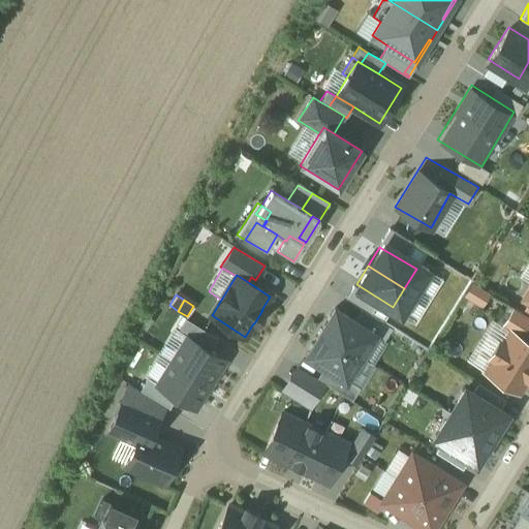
[(379,329),(334,302),(318,324),(364,350),(379,329)]
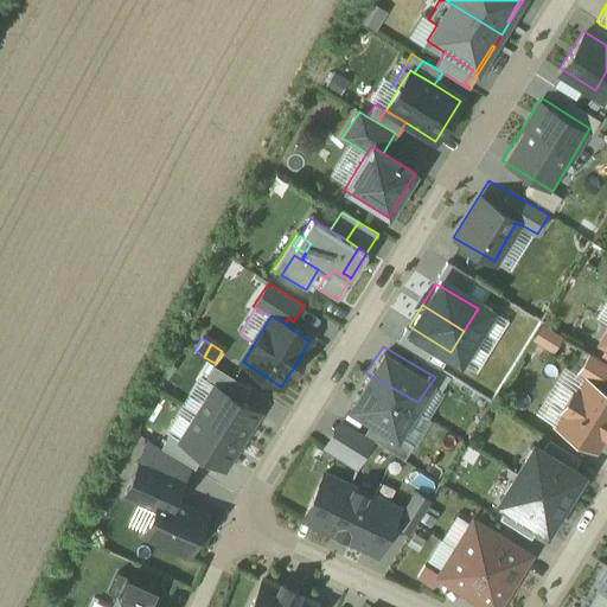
[(204,379),(215,387),(221,390),(229,376),(212,366),(204,379)]
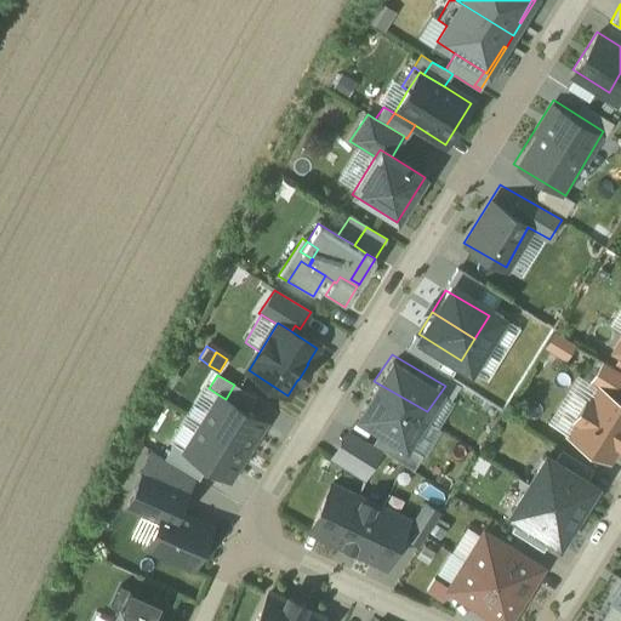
[(374,381),(354,412),(406,443),(427,411),(374,381)]
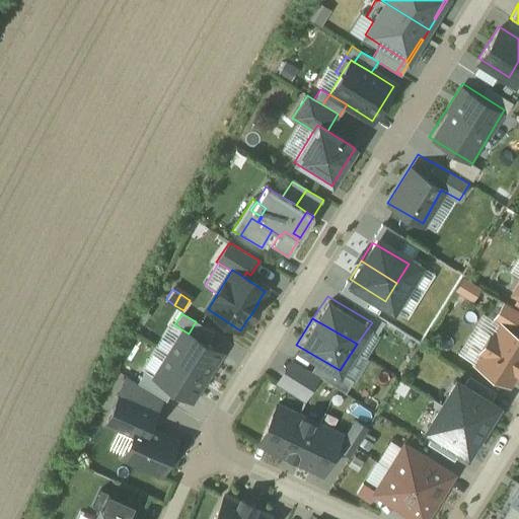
[(213,332),(196,321),(189,334),(206,344),(213,332)]
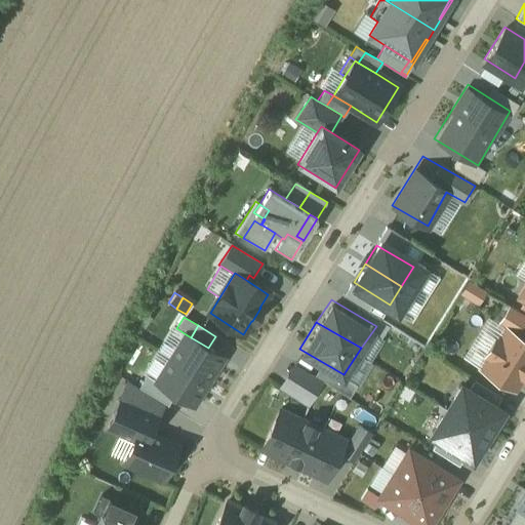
[(524,337),(505,325),(483,361),(517,381),(524,367),(524,337)]
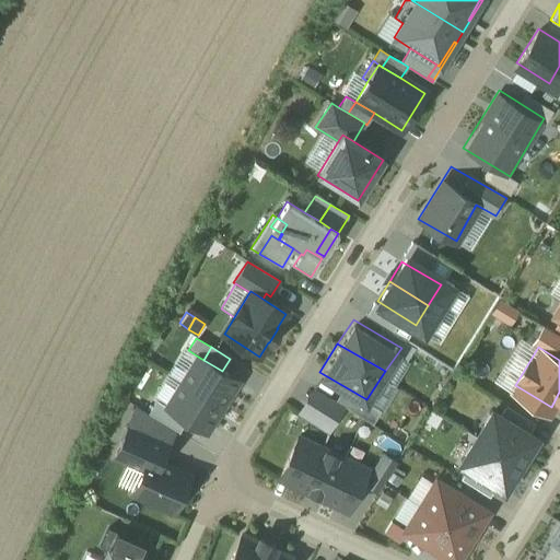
[(182,383),(221,407),(228,395),(230,397),(238,382),(222,371),(203,360),(198,357),(182,383)]
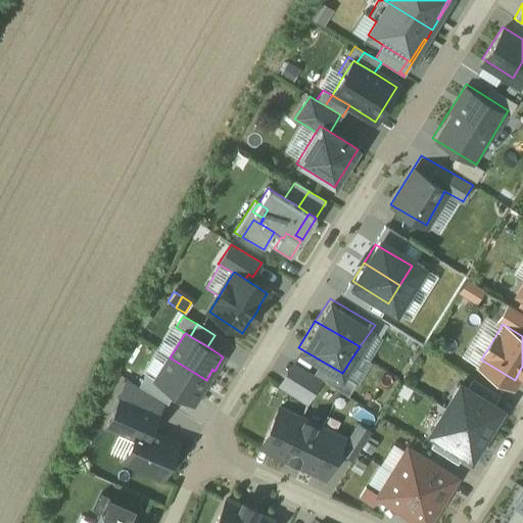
[(174,393),(193,406),(201,391),(199,390),(206,380),(170,358),(155,380),(154,381),(174,393)]
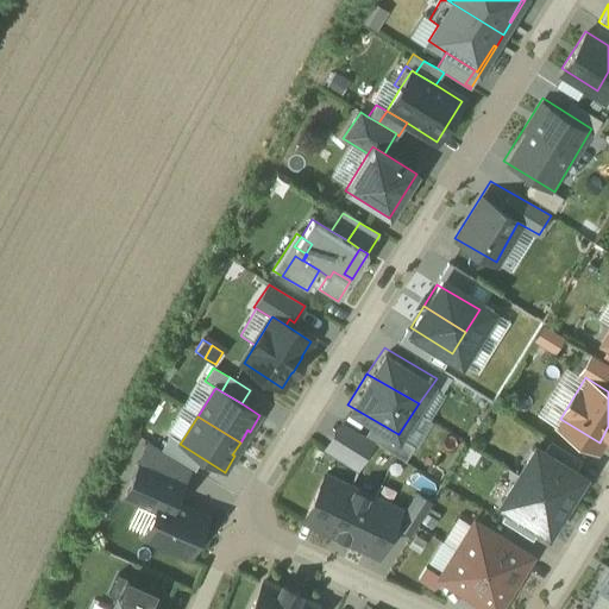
[(169,437),(161,451),(194,472),(202,458),(180,444),(181,443),(169,437)]
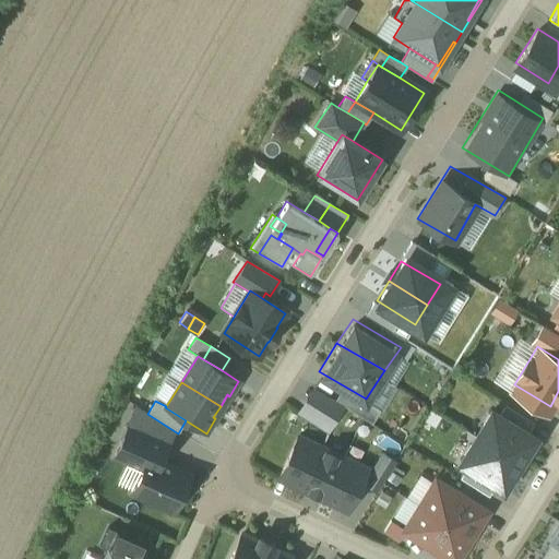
[(129,426),(167,442),(171,430),(134,407),(127,425),(129,426)]
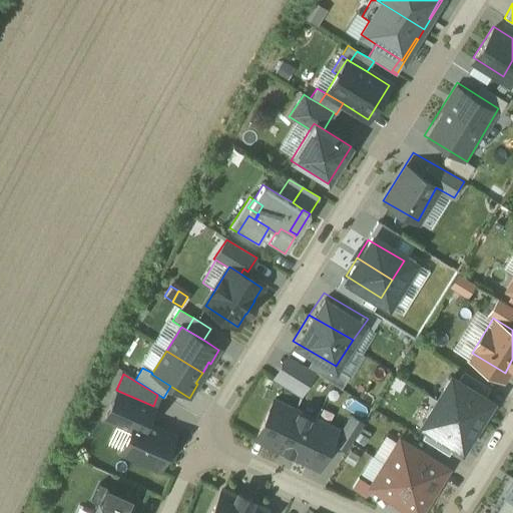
[(449,377),(434,401),(472,424),(487,399),(449,377)]
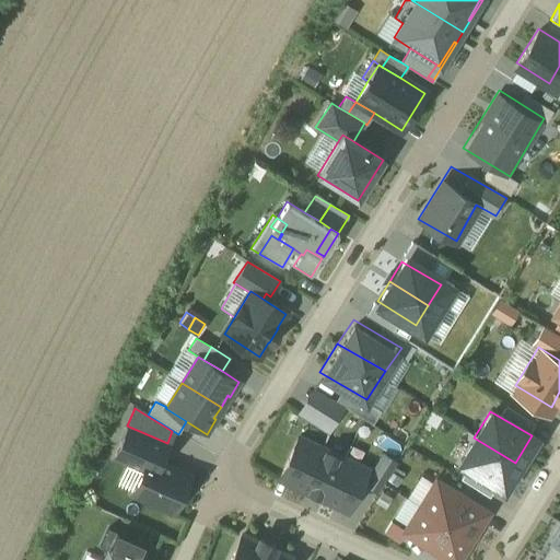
[(167,443),(129,427),(115,458),(143,470),(150,457),(159,462),(167,443)]
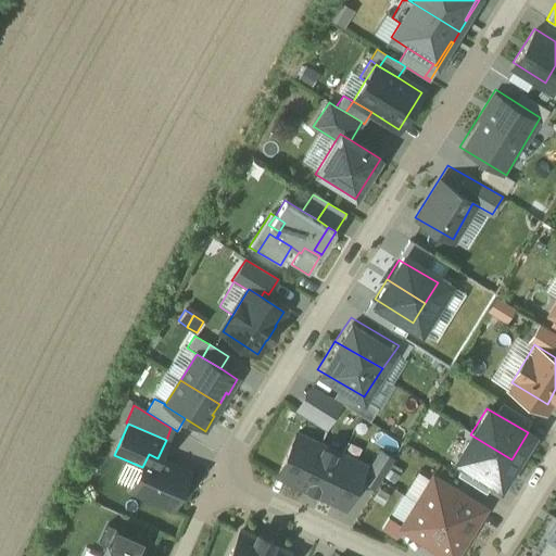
[(358,462),(297,434),(280,472),(341,500),(358,462)]
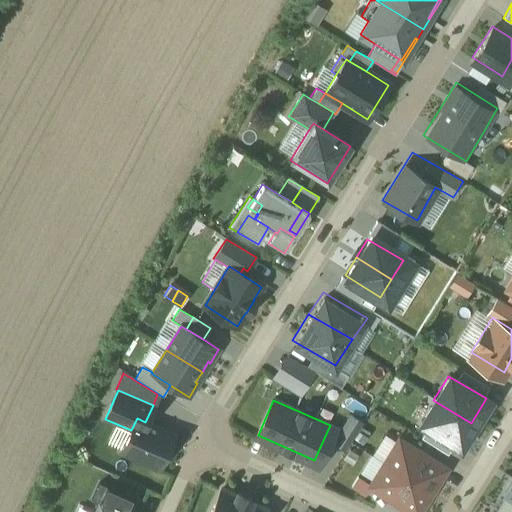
[(433,400),(421,421),(459,444),(471,423),(433,400)]
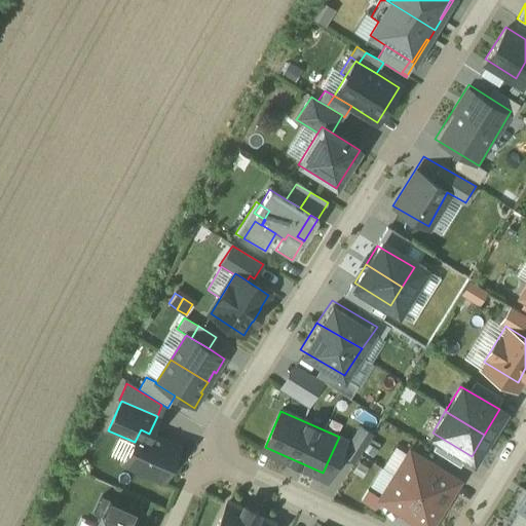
[(135,442),(124,464),(162,481),(178,446),(149,434),(141,429),(135,442)]
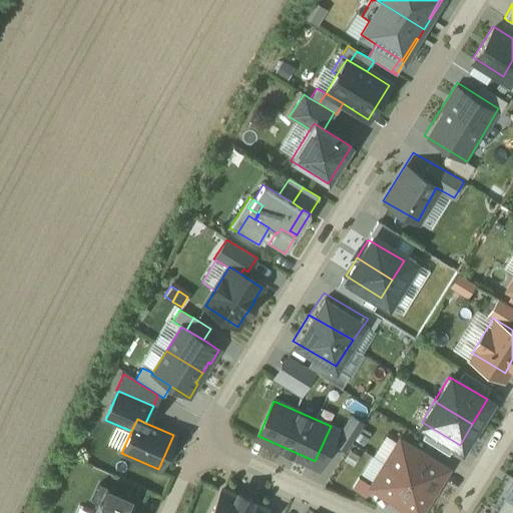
[(399,443),(376,482),(418,507),(441,469),(399,443)]
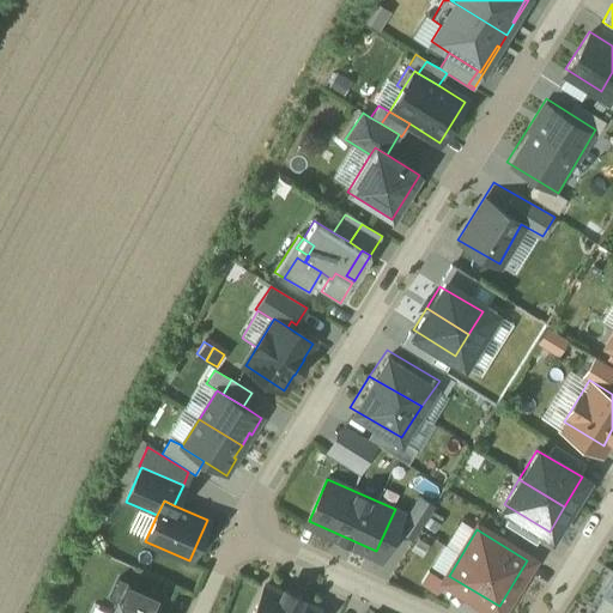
[(308,612),(311,605),(265,584),(252,612),(308,612)]
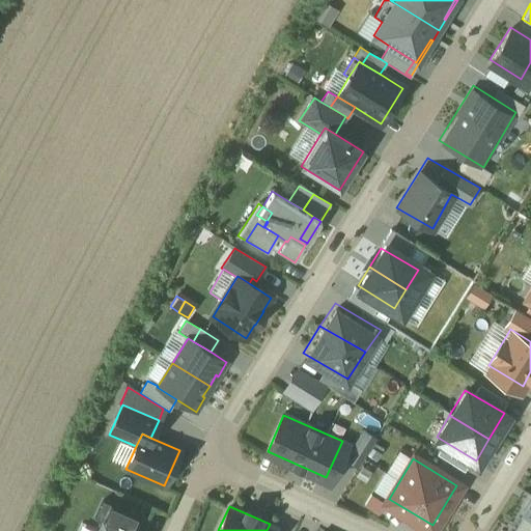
[(530,530),(530,518),(524,513),(513,530),(515,530),(530,530)]
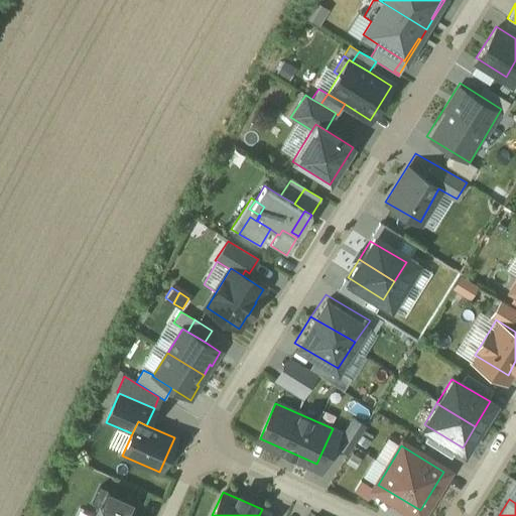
[(123,515),(100,506),(95,515),(123,515)]
